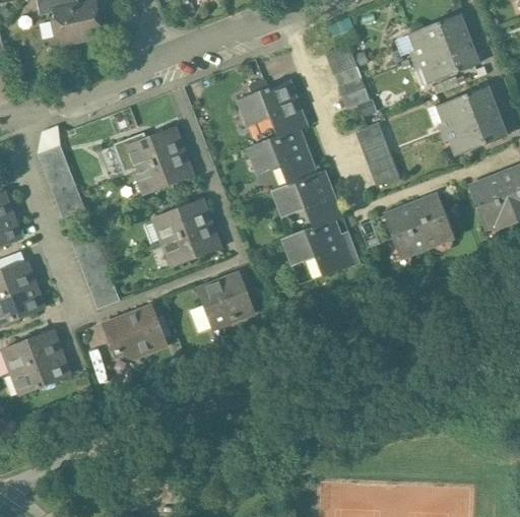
[(37,0),(40,14),(54,11),(54,10),(79,4),(78,0),(37,0)]
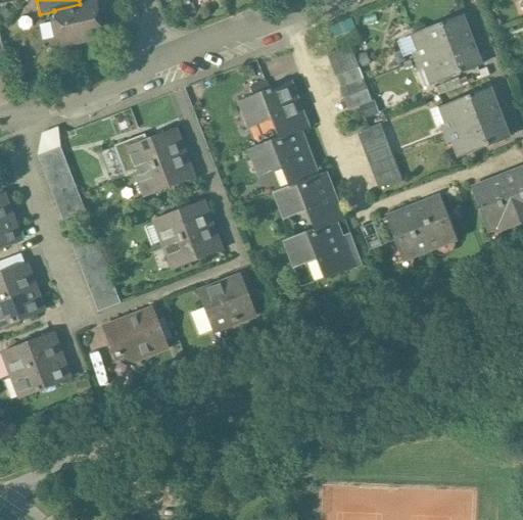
[(80,4),(54,10),(54,11),(55,16),(51,19),(55,36),(60,38),(61,44),(102,35),(95,1),(80,4)]
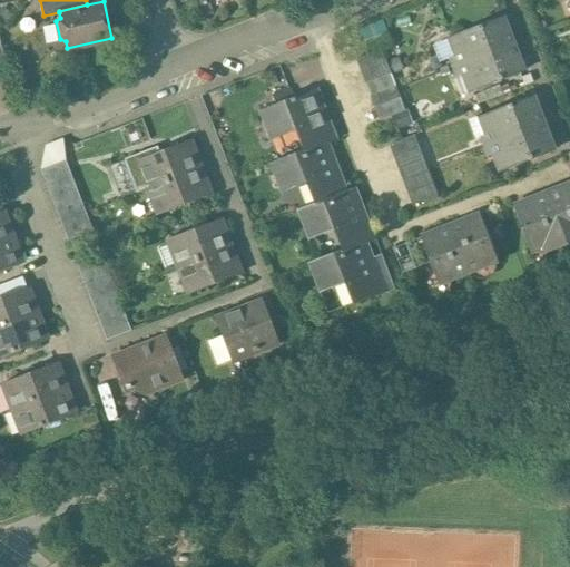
[(500,16),(451,35),(459,52),(449,57),(452,66),(511,44),(500,16)]
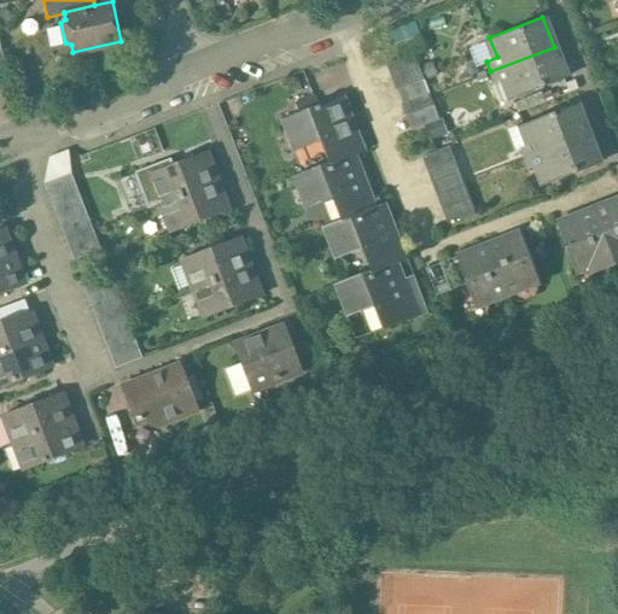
[(420,33),(395,44),(400,57),(413,52),(425,47),(420,33)]
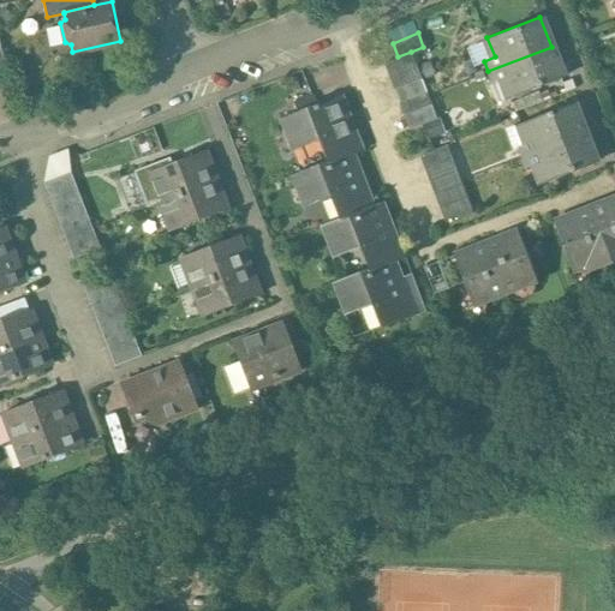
[(551,47),(488,71),(491,79),(502,76),(509,96),(562,76),(551,47)]
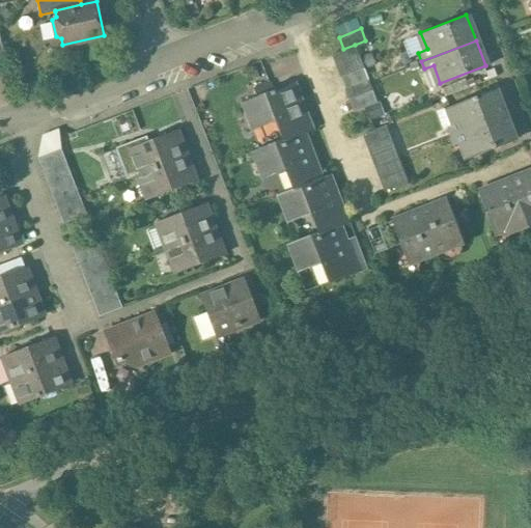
[(343,49),(332,53),(336,65),(360,56),(355,45),(343,49)]
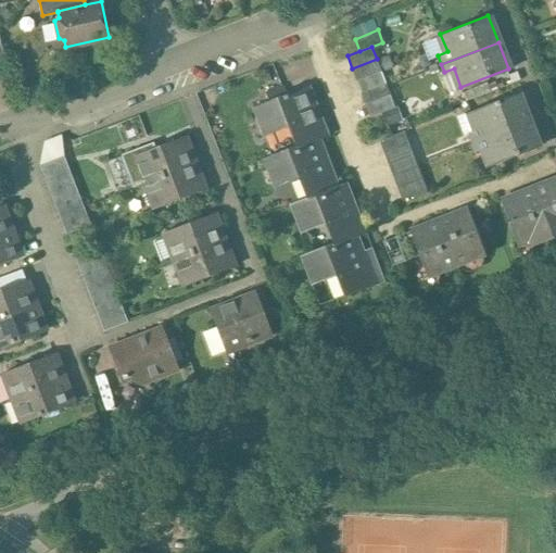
[(377,59),(352,68),(356,79),(381,70),(377,59)]
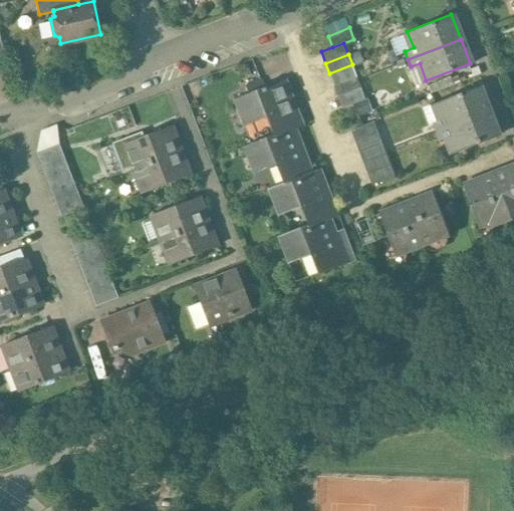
[(352,64),(329,73),(333,84),(356,75),(352,64)]
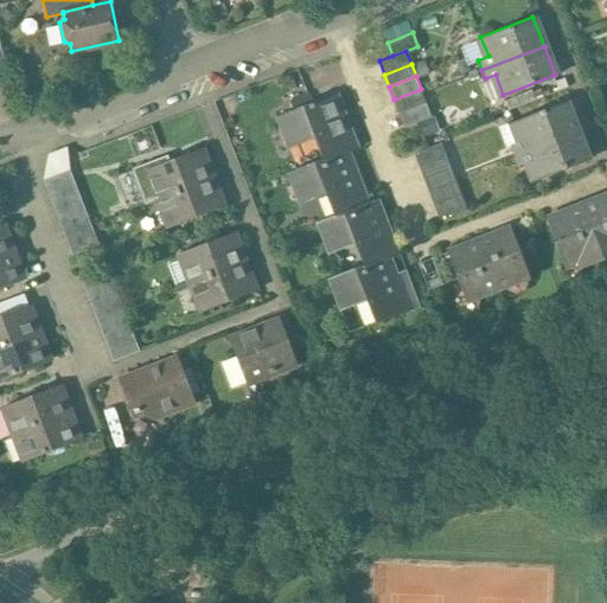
[(421,89),(394,100),(398,111),(426,102),(421,89)]
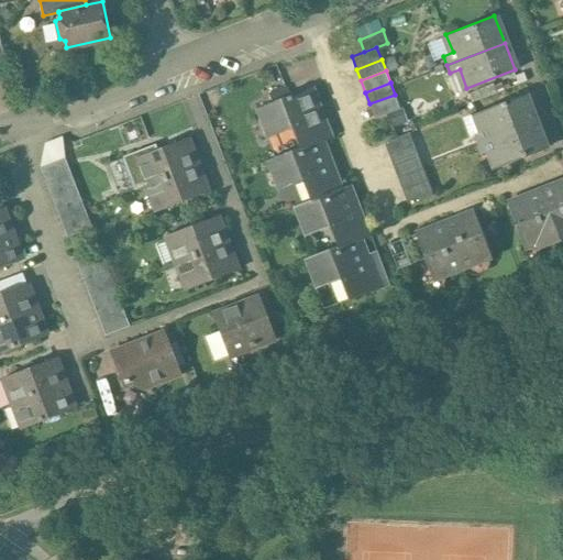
[(313,86),(256,108),(266,132),(295,120),(305,144),(305,145),(324,138),(324,139),(332,135),(313,86)]
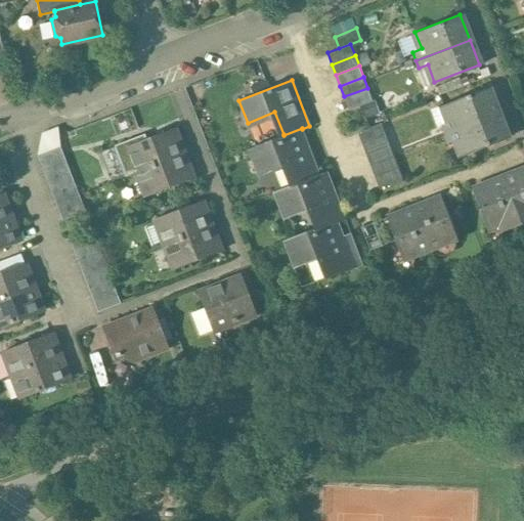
[(487,87),(443,104),(449,121),(452,129),(497,113),(487,87)]
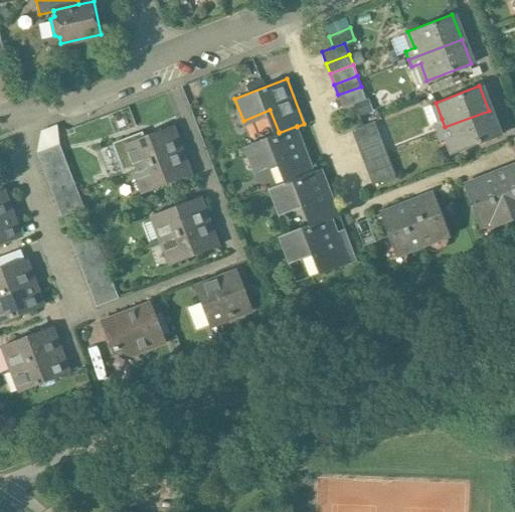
[(361,87),(338,95),(343,106),(365,98),(361,87)]
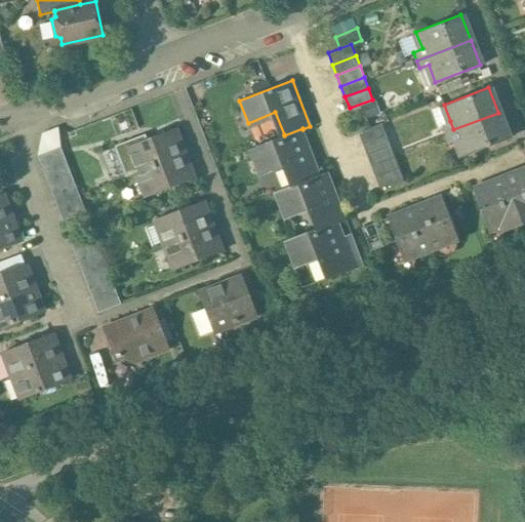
[(498,113),(453,129),(456,137),(462,155),(508,137),(498,113)]
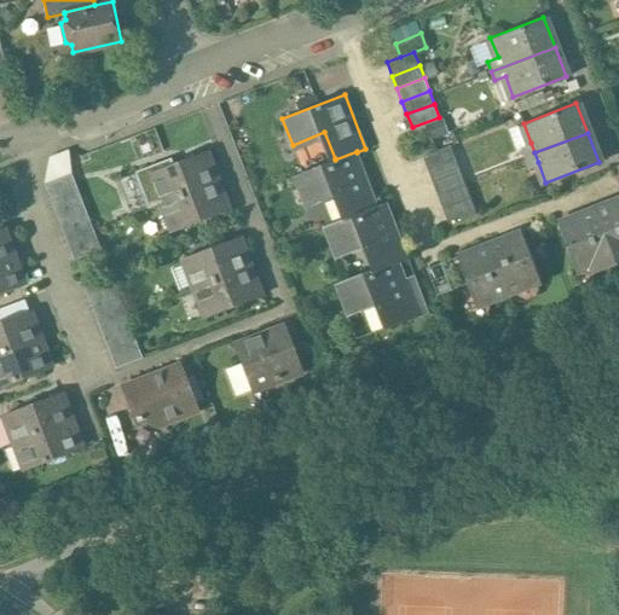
[(531,143),(520,148),(525,157),(534,152),(531,143)]
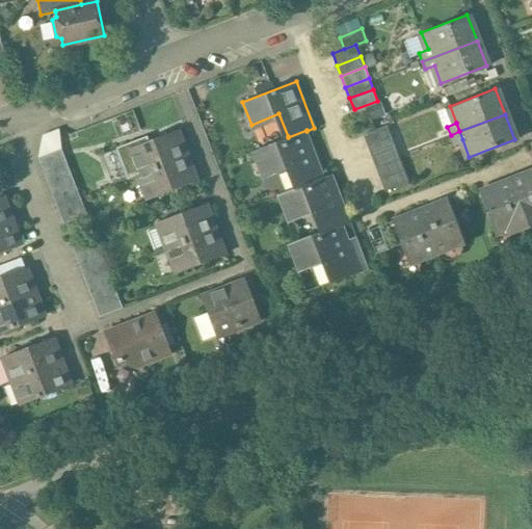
[(387,124),(363,133),(368,144),(391,135),(387,124)]
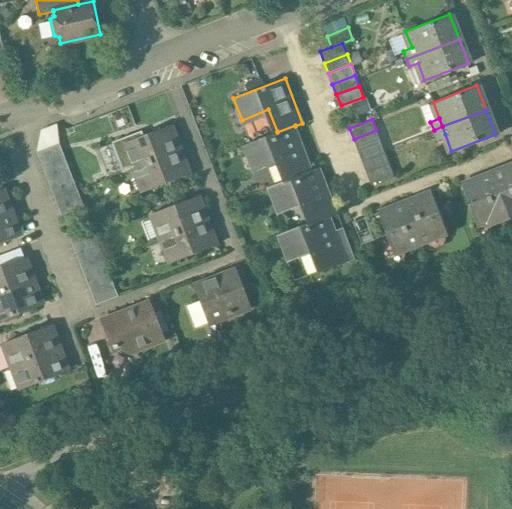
[(170,124),(142,135),(140,130),(111,141),(112,143),(113,142),(123,169),(123,170),(133,167),(175,150),(171,140),(176,138),(170,124)]
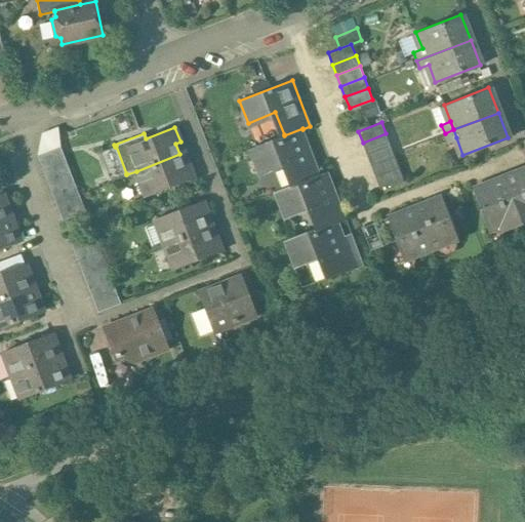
[(303,128),(284,135),(284,134),(249,149),(257,171),(285,161),(294,184),(294,185),(320,174),(303,129),(303,128)]
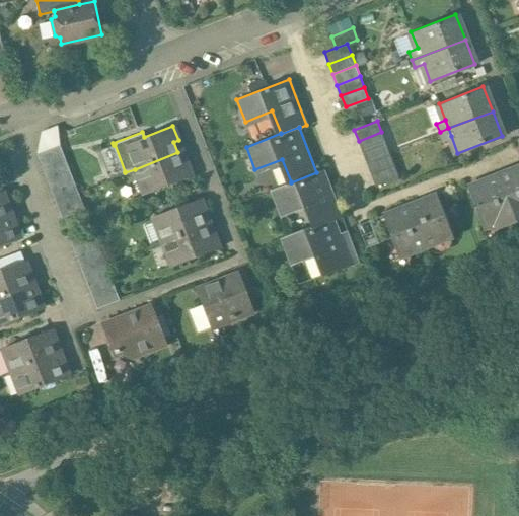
[(448,128),(440,132),(443,140),(451,136),(448,128)]
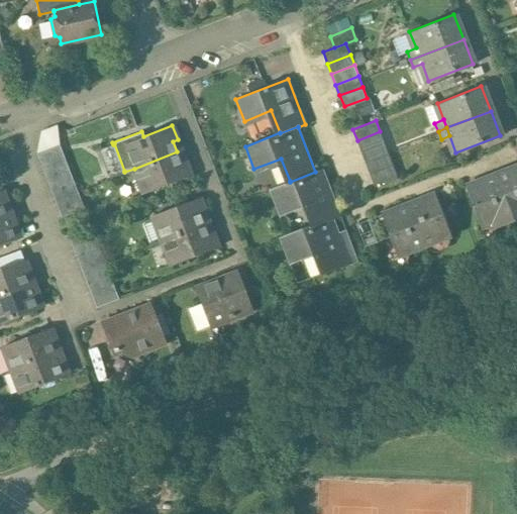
[(380,131),(357,140),(362,151),(384,142),(380,131)]
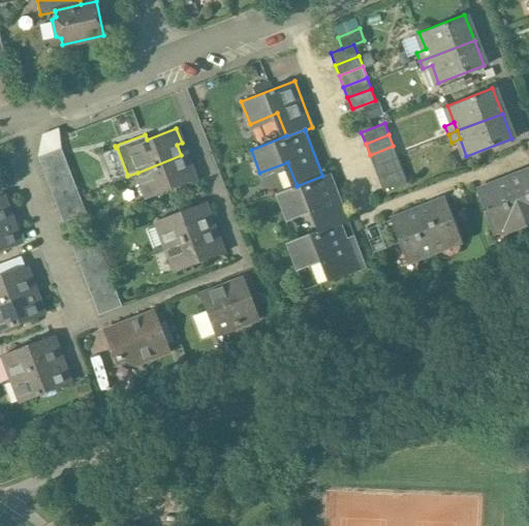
[(61,146),(38,155),(42,166),(65,157),(61,146)]
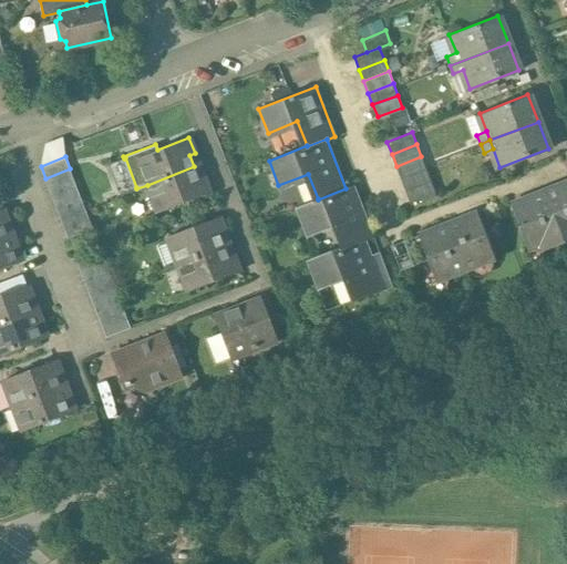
[(421,156),(397,166),(401,177),(425,168),(421,156)]
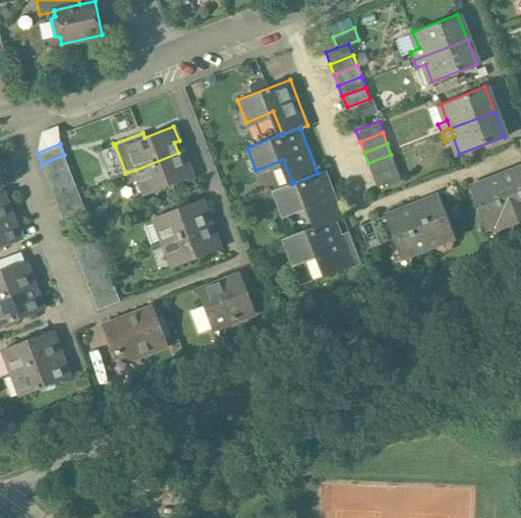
[(178,153),(135,170),(145,194),(192,176),(187,162),(182,163),(178,153)]
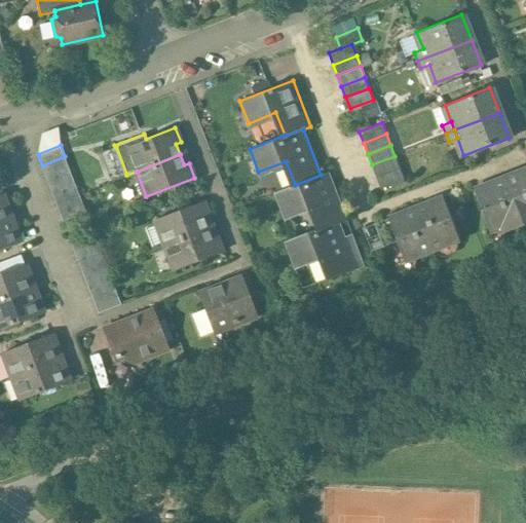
[(65,156),(42,165),(46,176),(69,167),(65,156)]
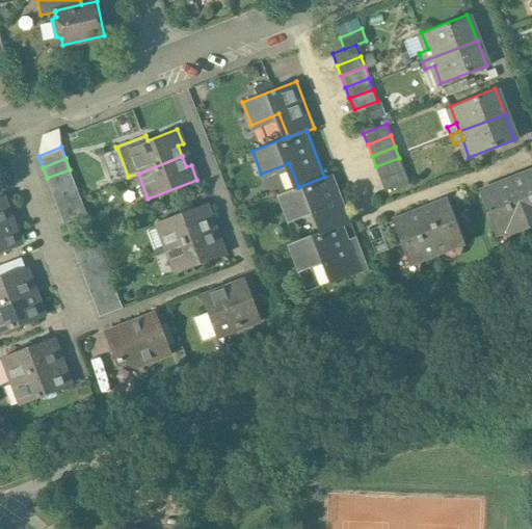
[(399,158),(376,166),(380,178),(403,168),(399,158)]
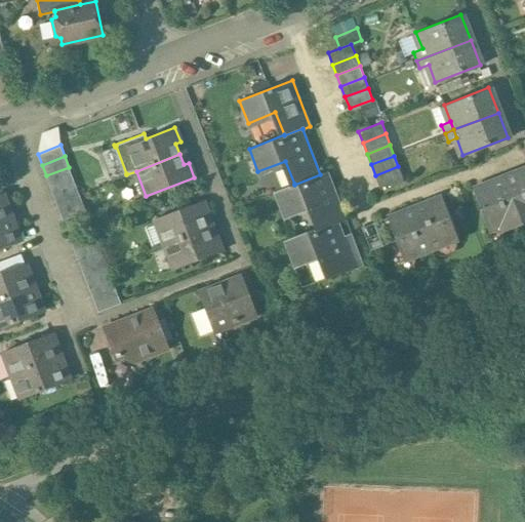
[(398,166),(375,175),(379,187),(403,177),(398,166)]
